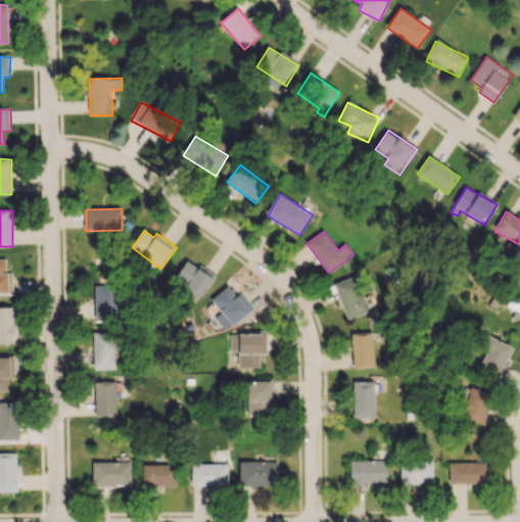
[(13,273),(8,274),(7,259),(0,259),(0,294),(13,294),(13,273)]
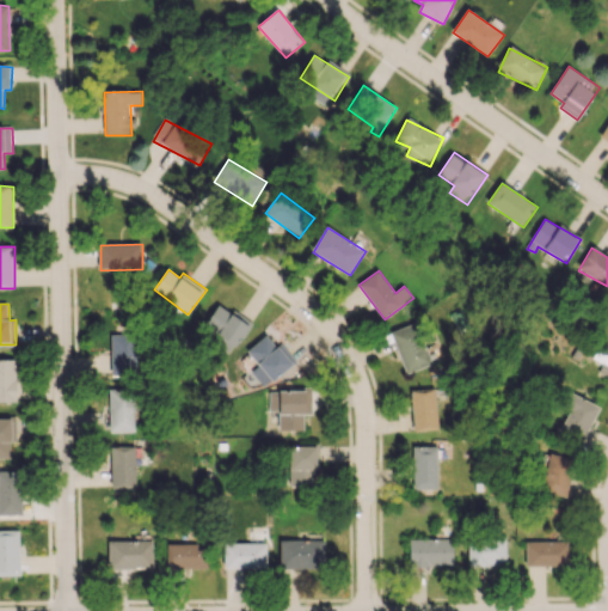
[(203,333),(235,352),(252,323),(219,304),(203,333)]
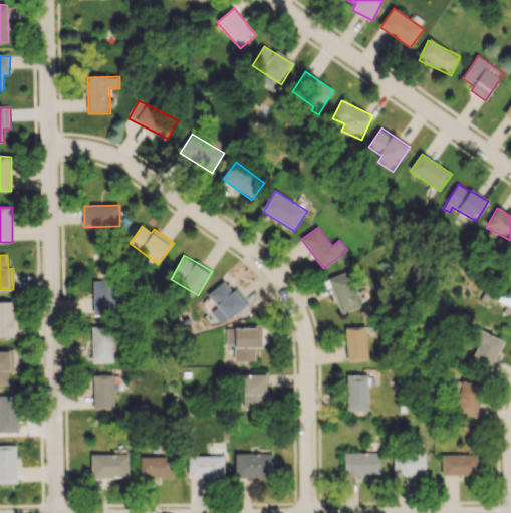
[(362,308),(353,272),(331,277),(340,313),(362,308)]
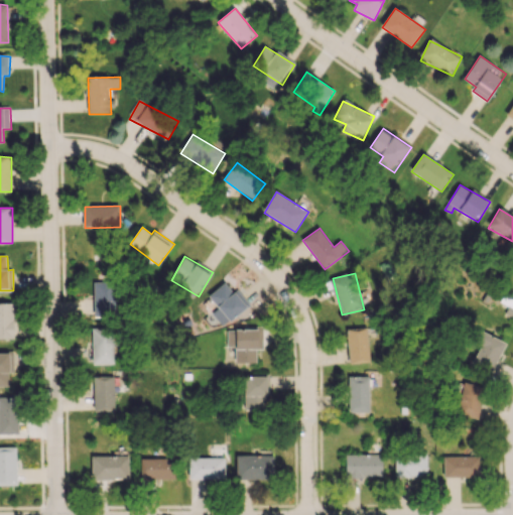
[(118,282),(95,283),(96,319),(119,318),(118,282)]
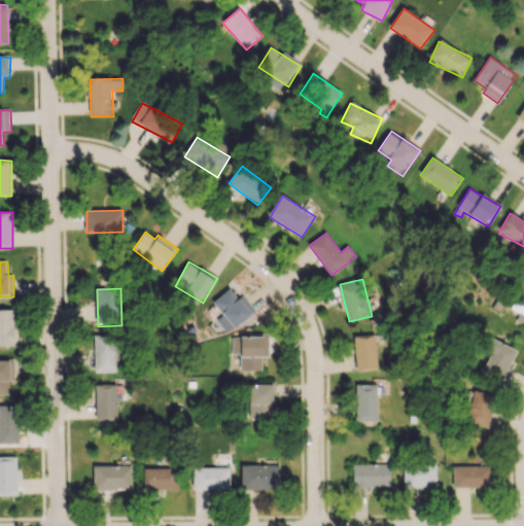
[(217,320),(229,335),(256,312),(243,295),(239,300),(230,289),(213,303),(223,315),(217,320)]
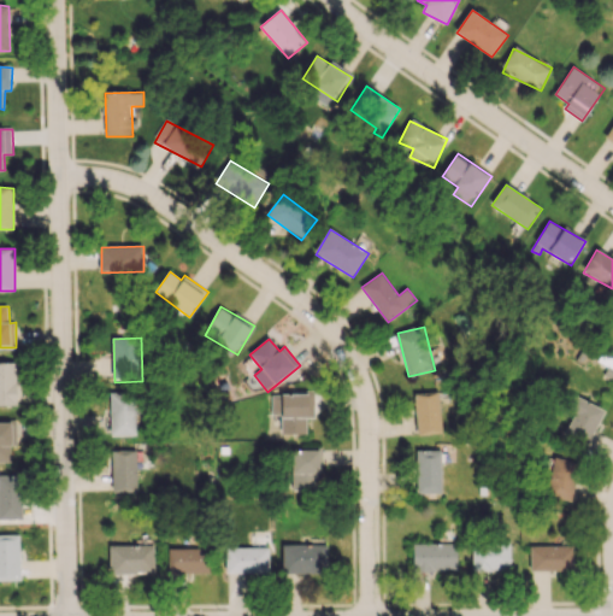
[(17,363),(0,363),(0,405),(17,405),(17,363)]
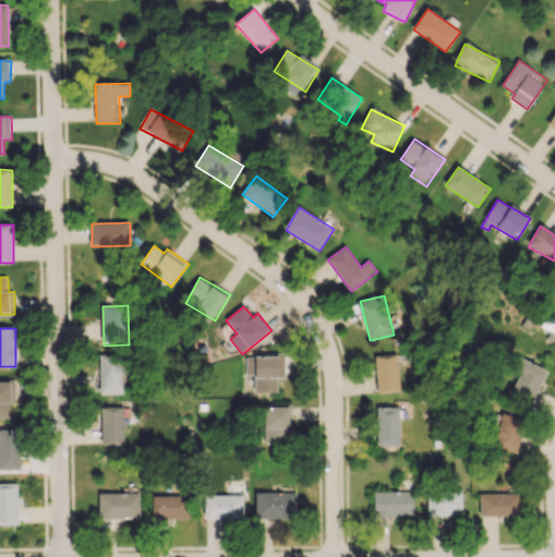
[(101,395),(124,394),(123,355),(100,356),(101,395)]
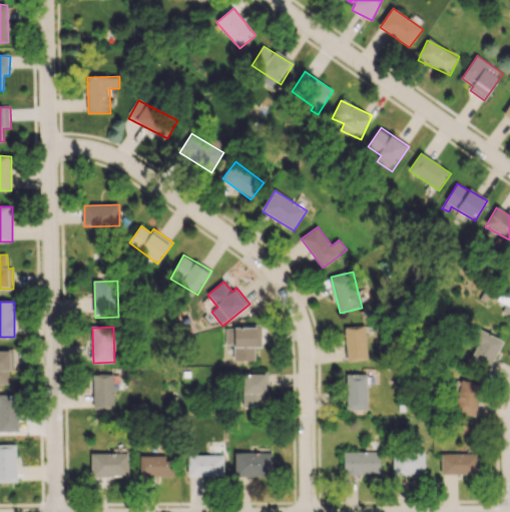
[(234,361),(256,361),(256,348),(263,348),(263,329),(227,328),(227,345),(234,346),(234,361)]
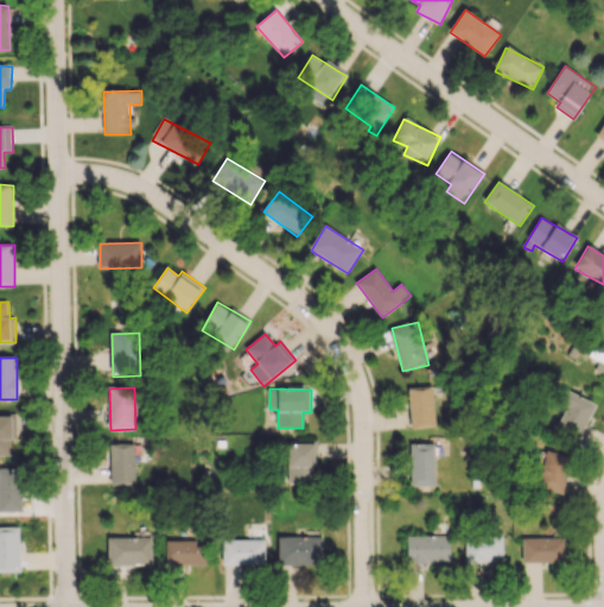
[(412,428),(436,427),(436,389),(411,390),(412,428)]
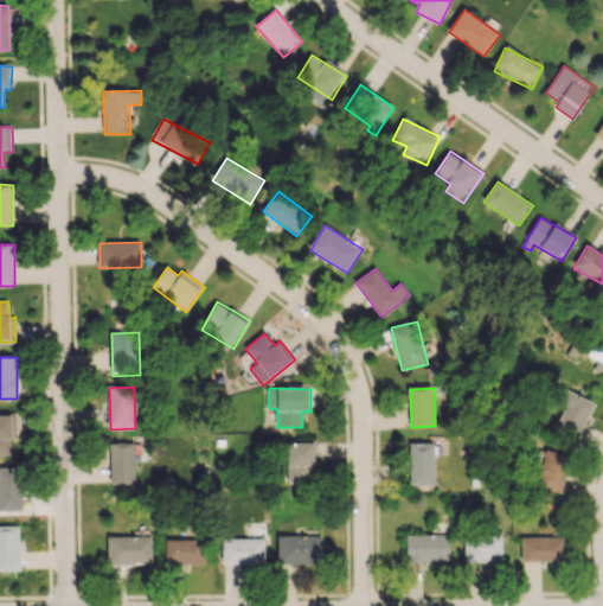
[(576,442),(596,404),(564,388),(557,402),(566,407),(555,432),(576,442)]
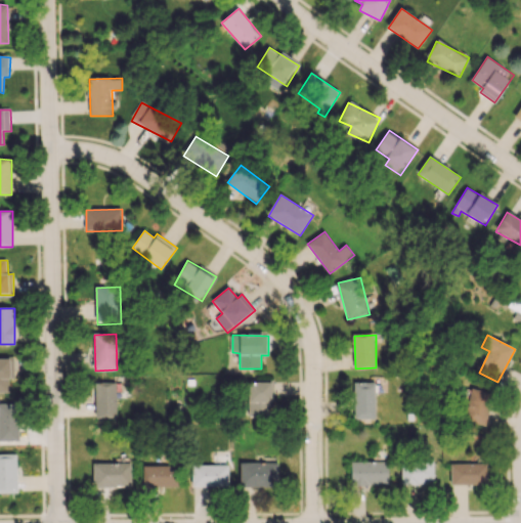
[(0,393),(10,393),(10,379),(15,379),(15,359),(0,358),(0,393)]
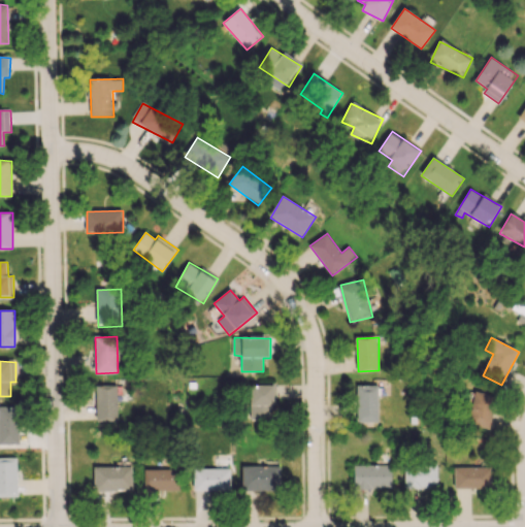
[(251,385),(252,421),(276,420),(275,385),(251,385)]
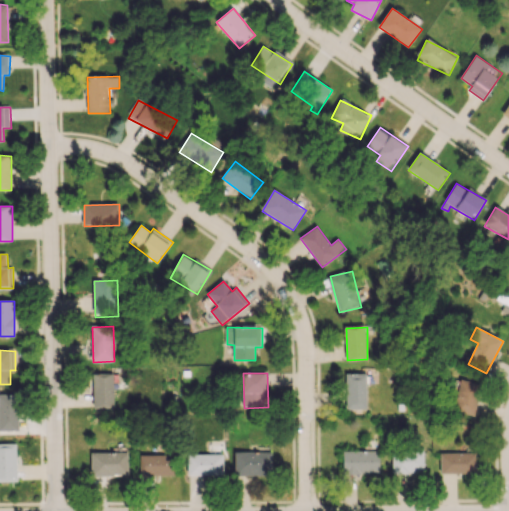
[(115,408),(114,374),(93,374),(95,408),(115,408)]
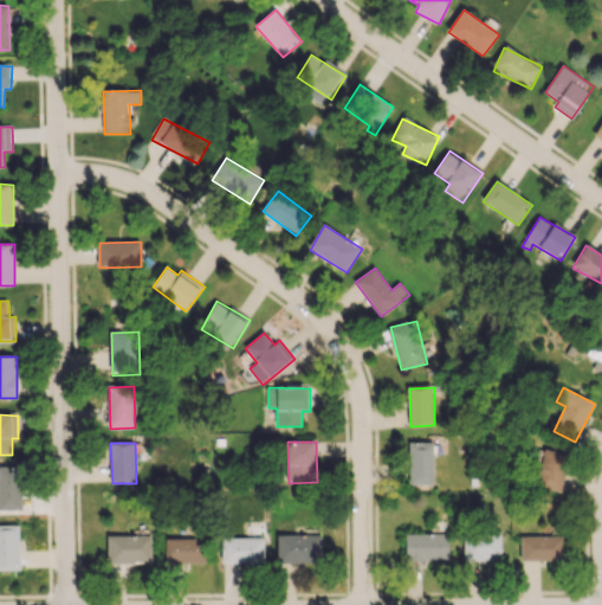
[(434,443),(409,443),(410,486),(435,484),(434,443)]
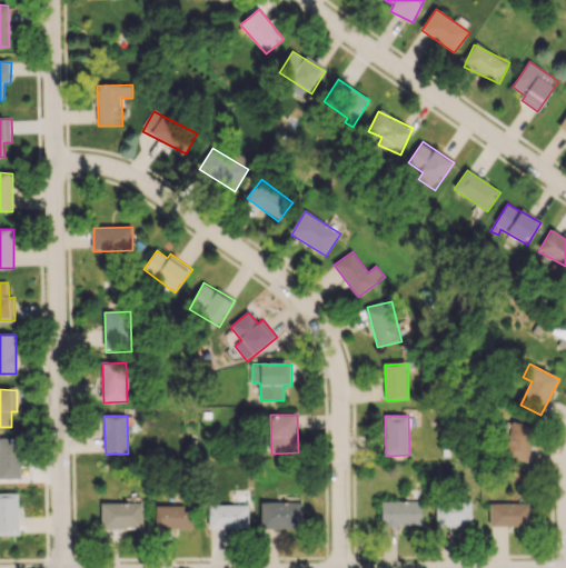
[(536,427),(513,422),(505,457),(527,462),(536,427)]
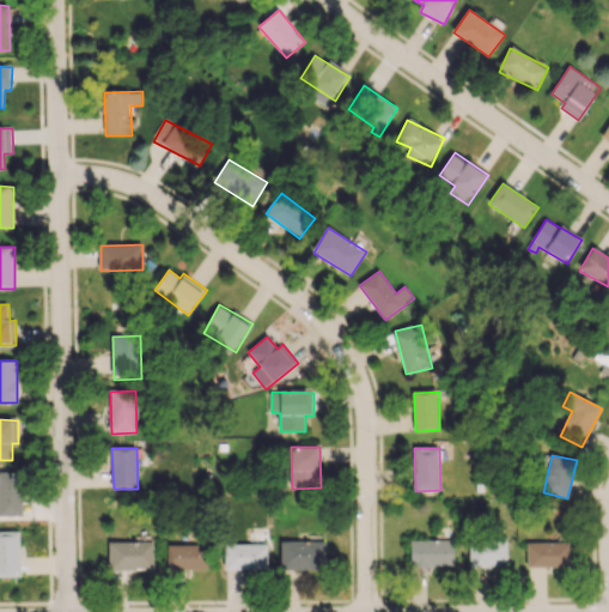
[(0,516),(23,516),(22,472),(0,472),(0,516)]
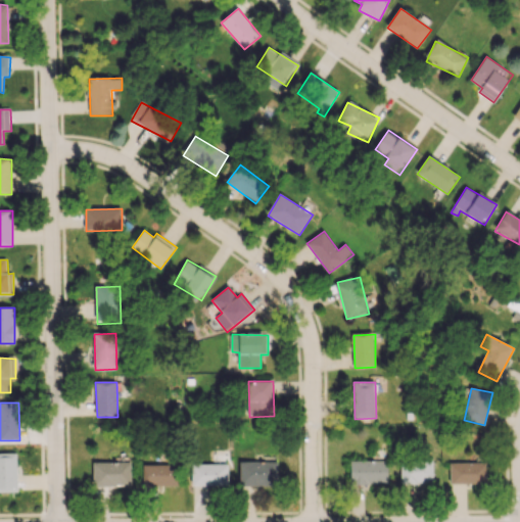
[(0,454),(0,491),(18,492),(17,454),(0,454)]
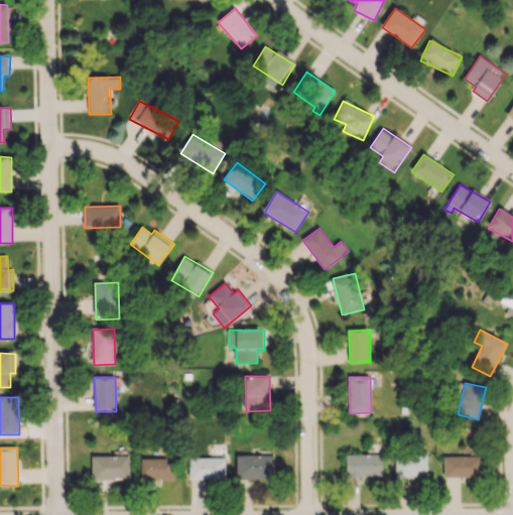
[(428,455),(396,454),(396,478),(428,479),(428,455)]
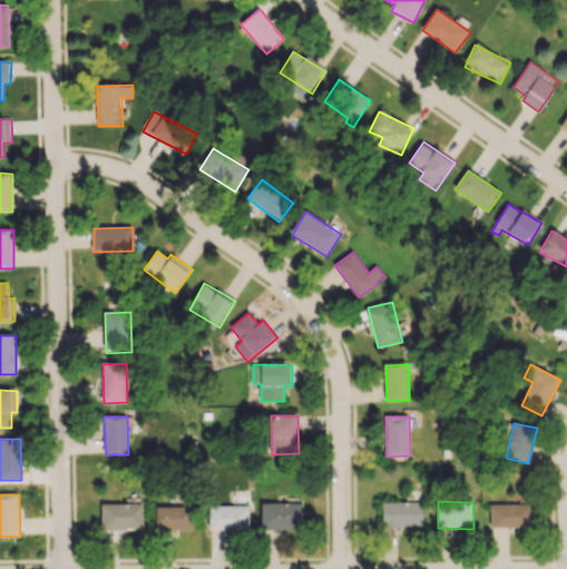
[(144,530),(144,503),(101,504),(103,530),(144,530)]
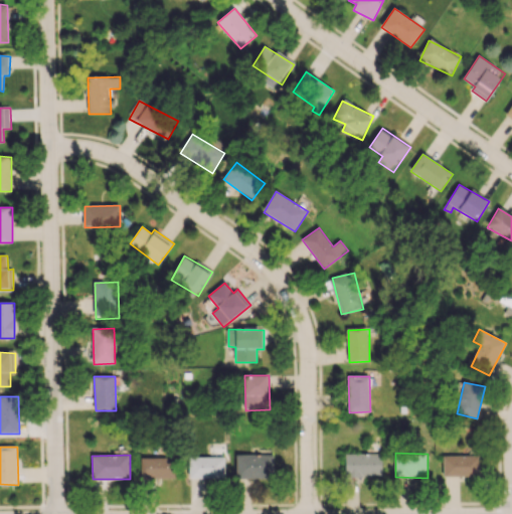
[(236,479),(275,479),(275,455),(237,455),(236,479)]
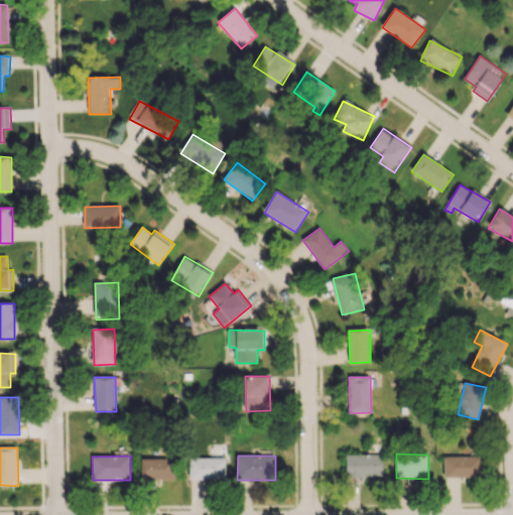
[(346,456),(346,479),(384,479),(383,456),(346,456)]
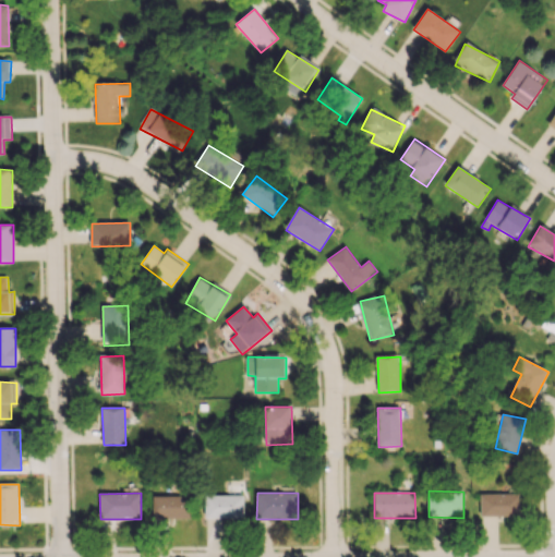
[(481,495),(481,517),(519,517),(519,494),(481,495)]
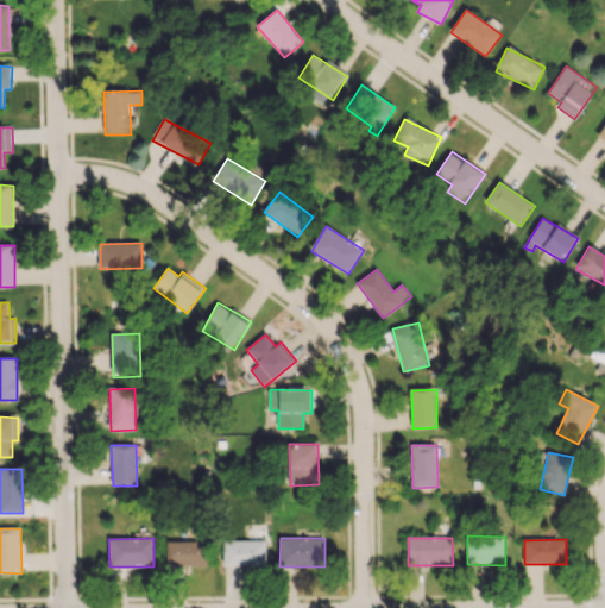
[(225,566),(266,565),(266,540),(224,541),(225,566)]
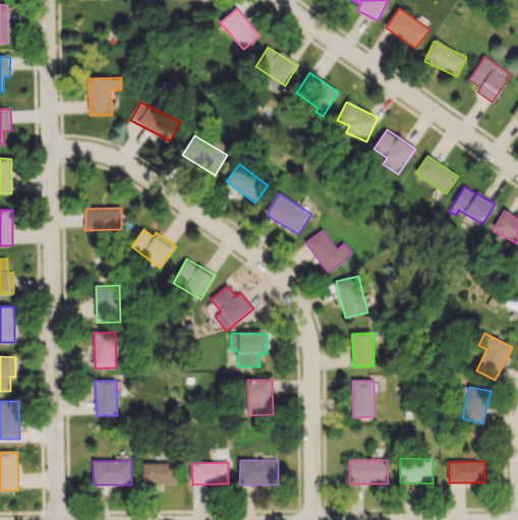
[(144,463),(144,483),(178,484),(178,464),(144,463)]
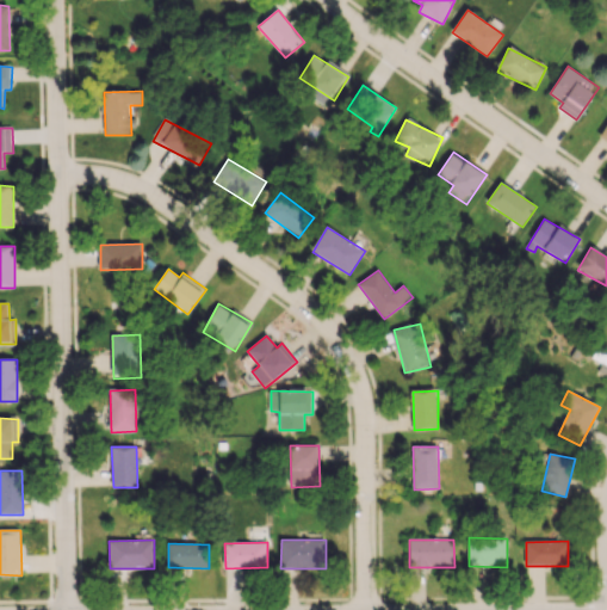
All buildings are outlined.
